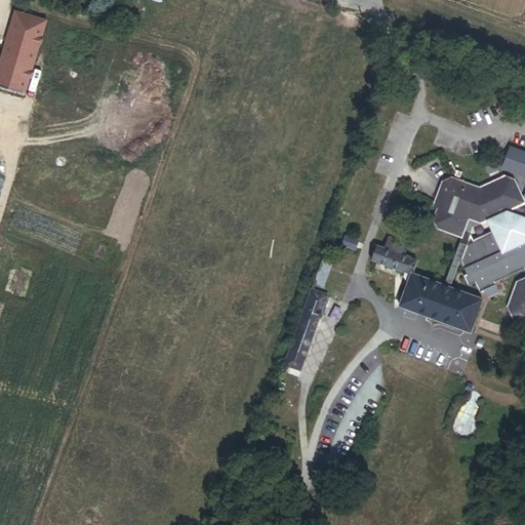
[(9,50),(37,58),(47,24),(19,15),(9,50)]
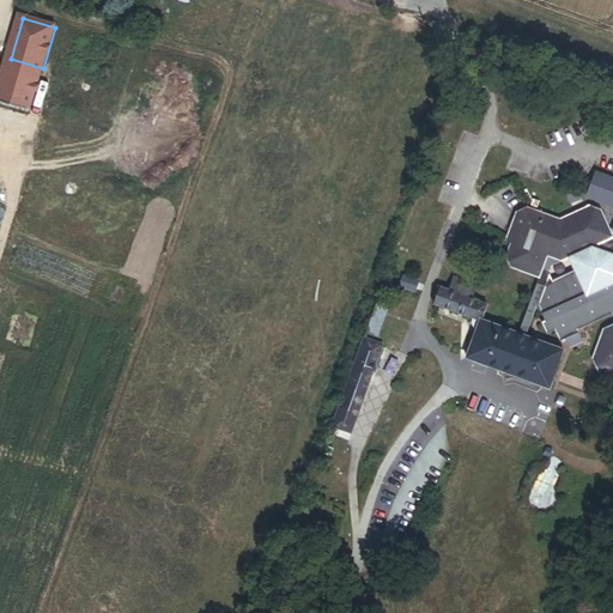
[(495,47),(480,42),(478,49),(492,54),(495,47)]
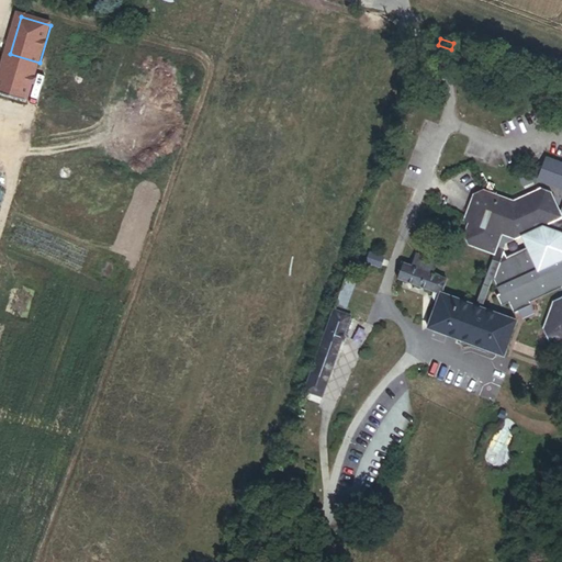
[(0,93),(27,102),(40,63),(10,54),(0,88),(0,93)]
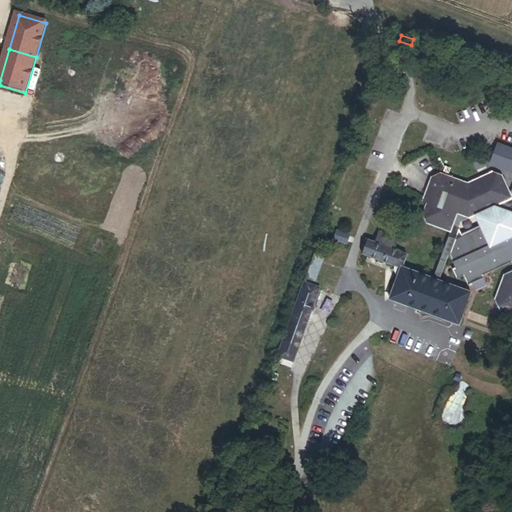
[(495,164),(503,144),(500,143),(493,164),(495,164)]
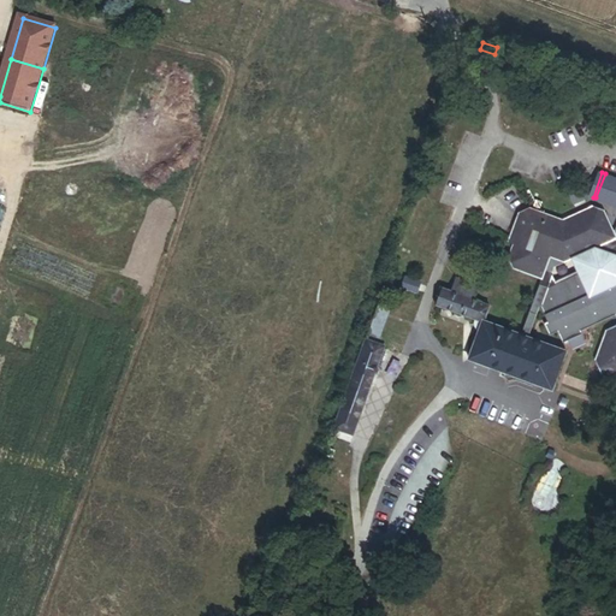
[(615,205),(615,177),(605,173),(596,197),(615,205)]
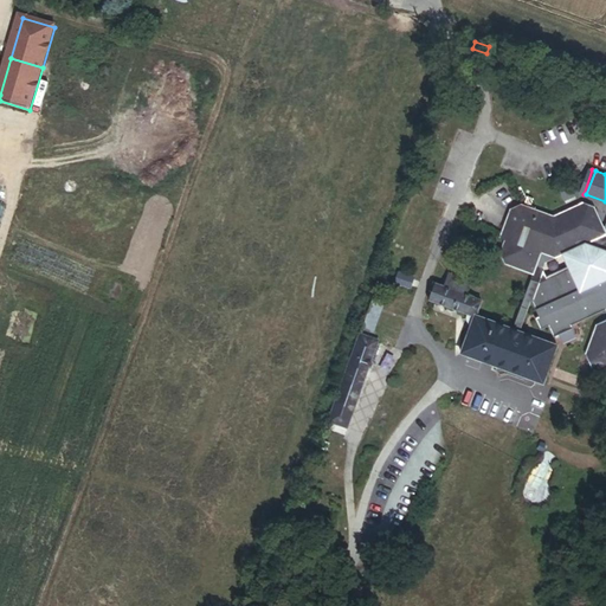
[(556,217),(523,205),(513,210),(502,238),(508,240),(502,253),(508,265),(535,275),(515,330),(522,333),(533,301),(547,264),(558,258),(587,245),(605,251),(605,322),(599,326),(588,355),(595,371),(605,374),(605,226),(605,227),(597,207),(585,204),(556,217)]
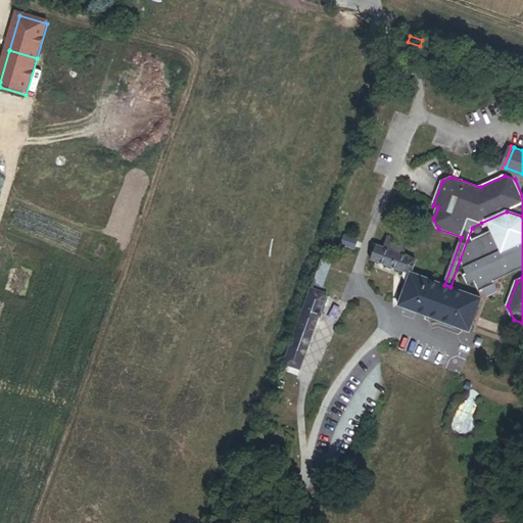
[(522,217),(507,211),(481,223),(472,228),(460,259),(463,260),(468,274),(465,276),(469,286),(476,283),(480,292),(497,285),(496,283),(522,271),(522,217)]
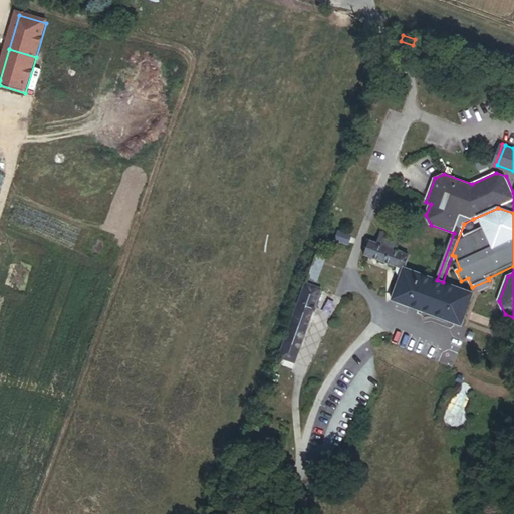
[(381,230),(376,243),(396,251),(399,243),(401,237),(381,230)]
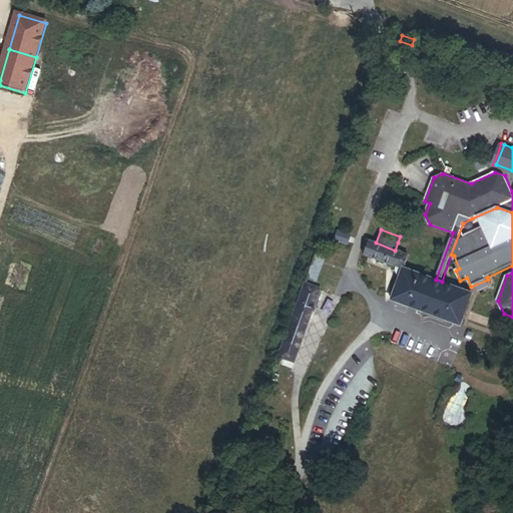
[(395,250),(376,242),(368,239),(363,254),(403,269),(404,268),(408,255),(395,250)]
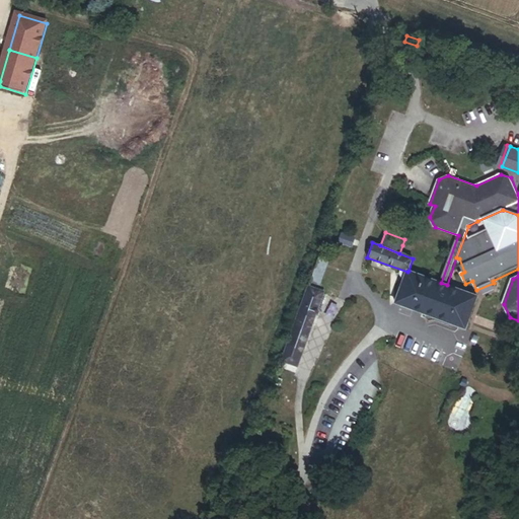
[(329,258),(321,255),(312,280),(317,282),(320,283),(329,258)]
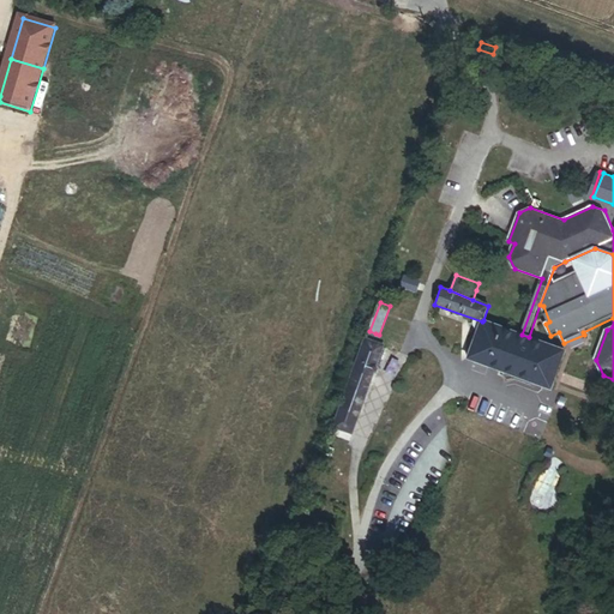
[(522,335),(483,320),(482,321),(469,357),(489,366),(491,362),(533,378),(533,383),(552,389),(552,390),(566,350),(529,337),(522,335)]
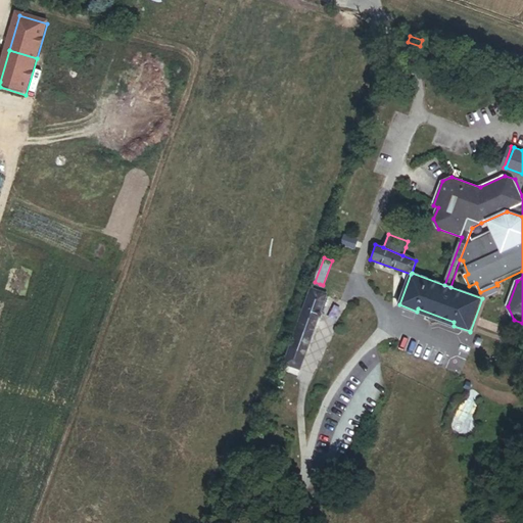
[(313,288),(284,365),(299,371),(328,294),(313,288)]
